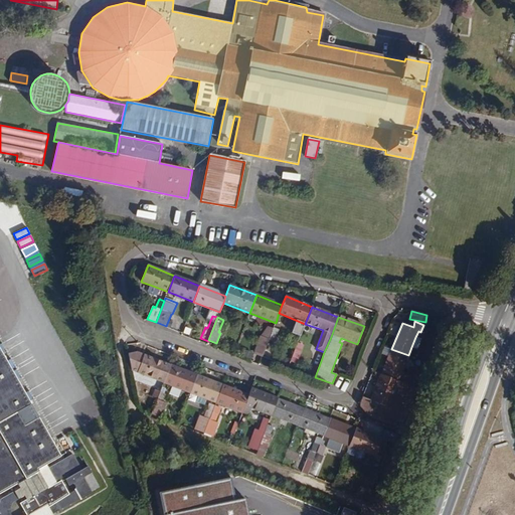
[(254,352),(263,356),(268,343),(269,339),(274,328),(269,326),(264,337),(261,336),(254,352)]
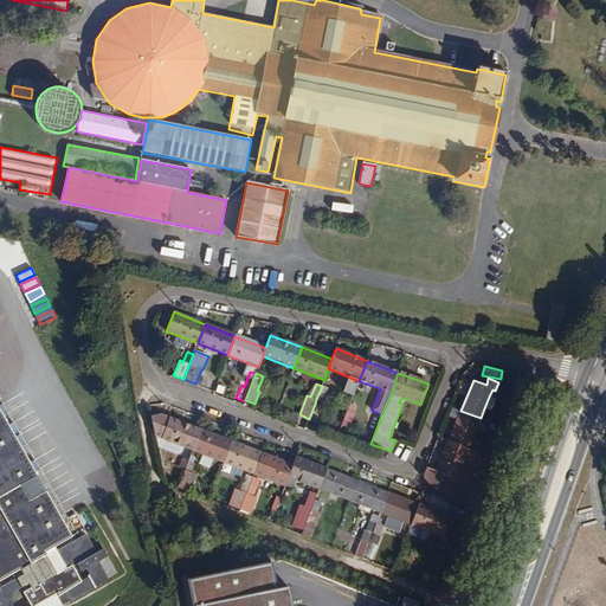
[(328,388),(322,386),(316,399),(323,401),(328,388)]
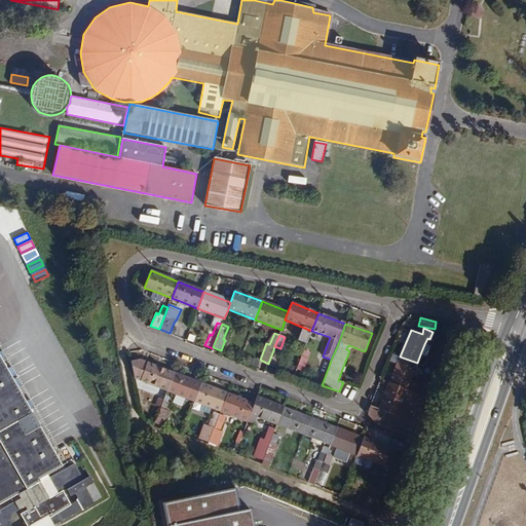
[(299,367),(307,369),(312,352),(304,349),(299,367)]
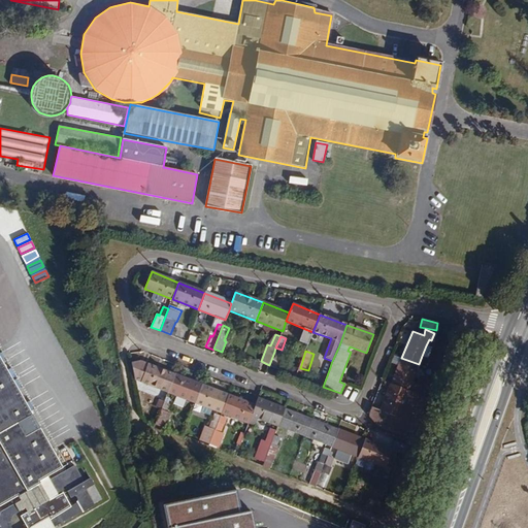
[(269,365),(269,366),(275,368),(281,355),(274,352),(269,365)]
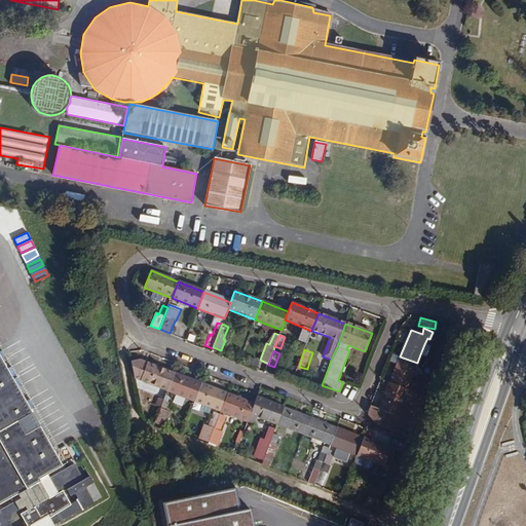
[(407,389),(417,363),(400,357),(389,383),(407,389)]
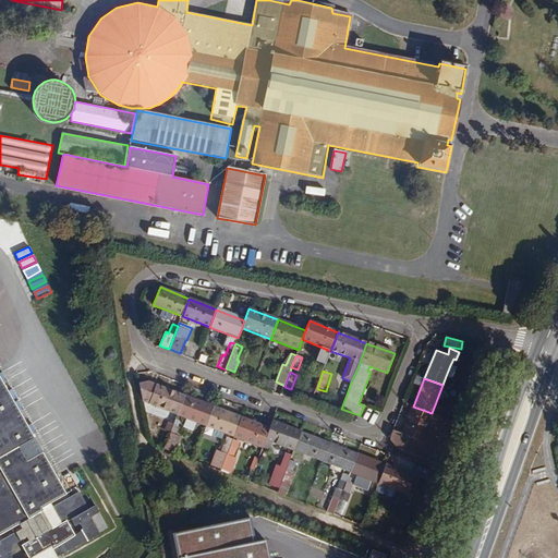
[(177,414),(183,397),(168,390),(166,392),(164,391),(165,389),(147,383),(138,384),(142,401),(177,414)]
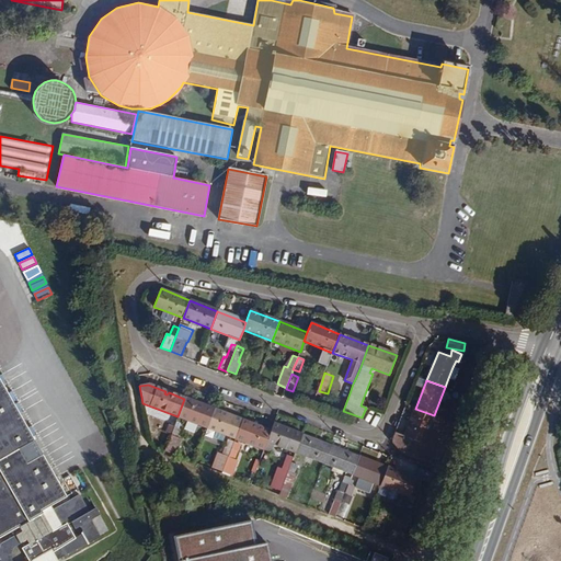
[(0,387),(0,538),(14,530),(18,534),(2,542),(0,548),(0,554),(3,560),(59,560),(58,560),(95,541),(96,539),(105,534),(92,510),(86,514),(78,499),(76,499),(66,504),(0,387)]
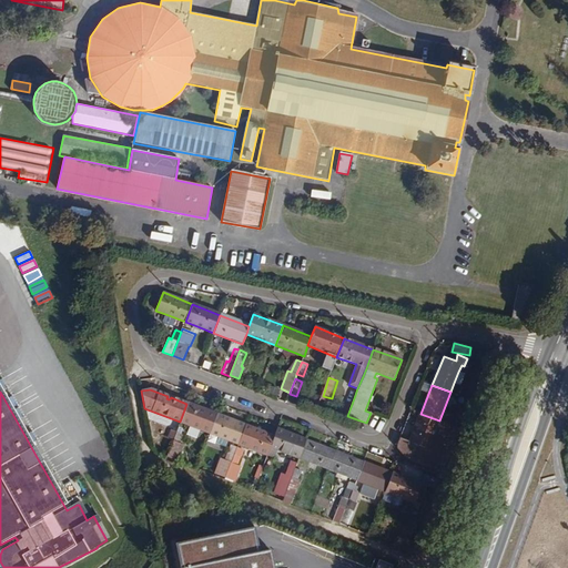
[(209,433),(215,415),(186,404),(180,422),(209,433)]
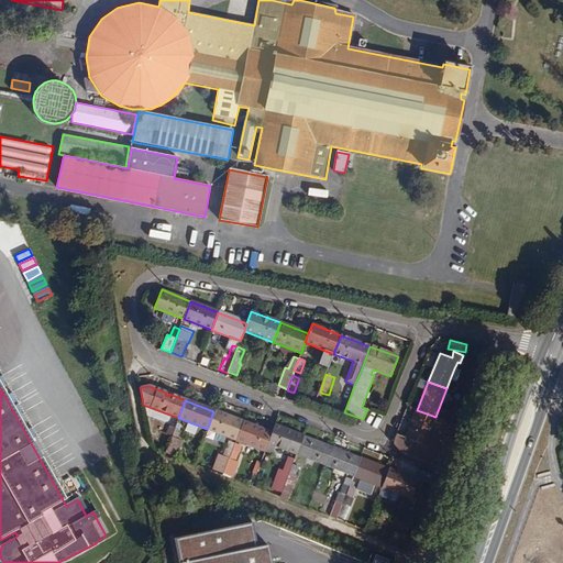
[(405,455),(439,468),(456,424),(443,420),(435,417),(417,410),(411,409),(410,412),(416,415),(406,438),(397,434),(394,443),(405,455)]
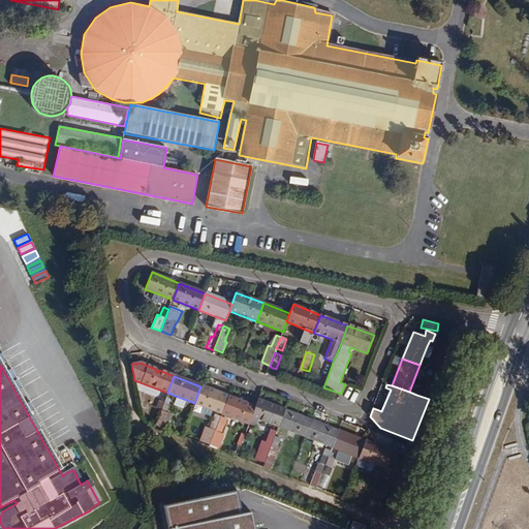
[(429,399),(432,391),(419,385),(416,395),(429,399)]
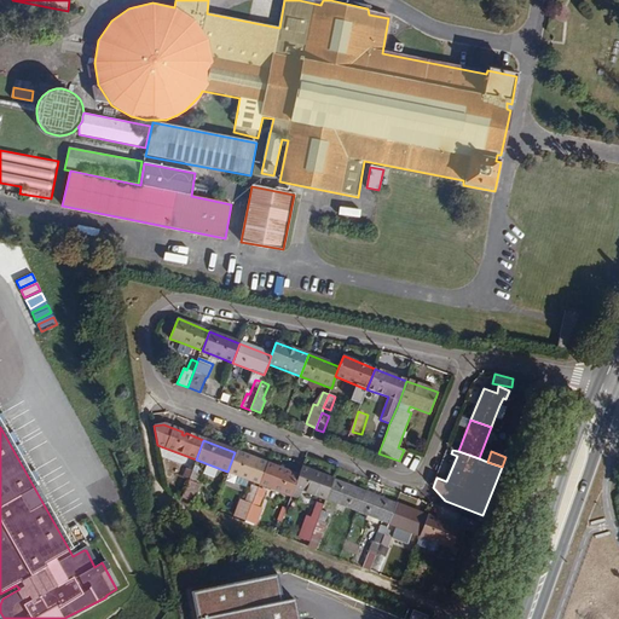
[(259,484),(267,464),(235,452),(227,472),(238,476),(249,480),(259,484)]
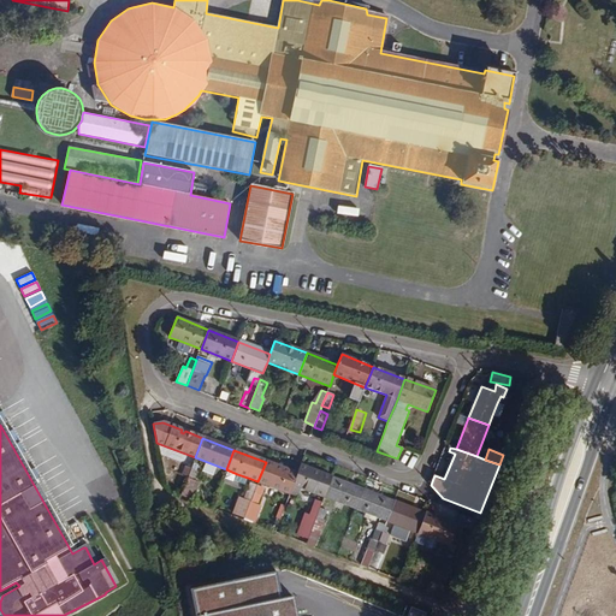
[(292,485),(296,474),(266,462),(258,481),(289,493),(292,485)]
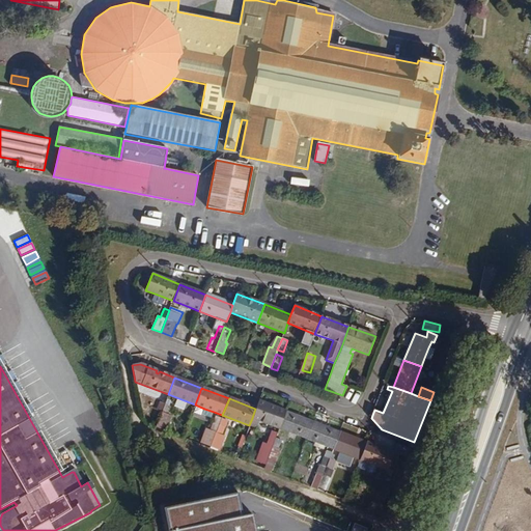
[(152,413),(160,415),(164,403),(158,401),(152,413)]
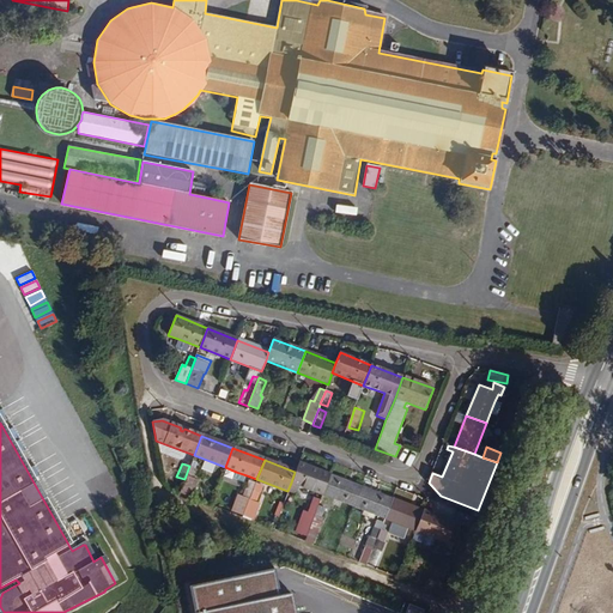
[(322,495),(329,475),(298,463),(295,472),(291,483),(322,495)]
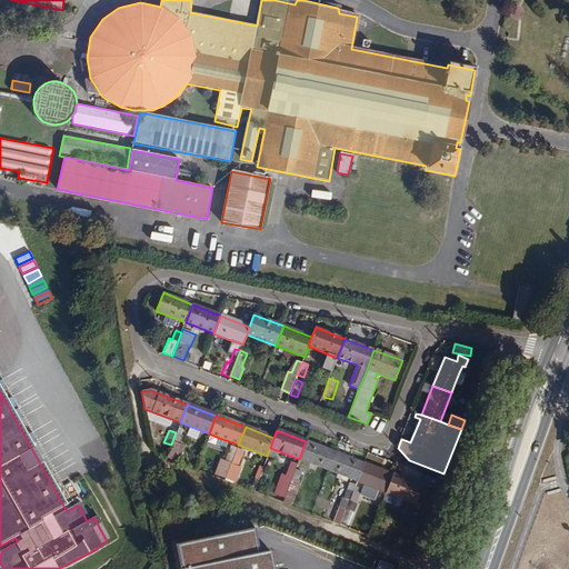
[(176,432),(171,445),(179,448),(182,436),(176,432)]
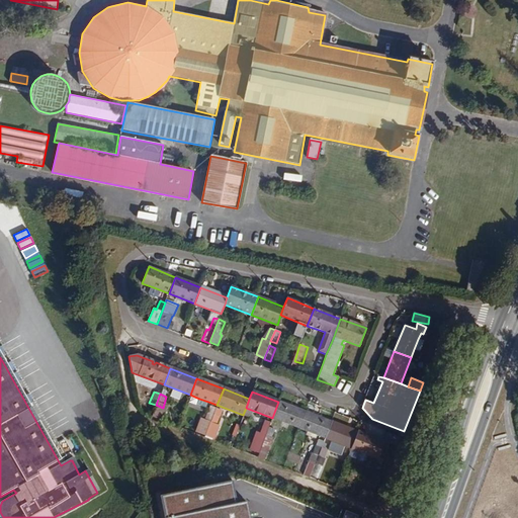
[(297,428),(305,412),(278,402),(272,418),(297,428)]
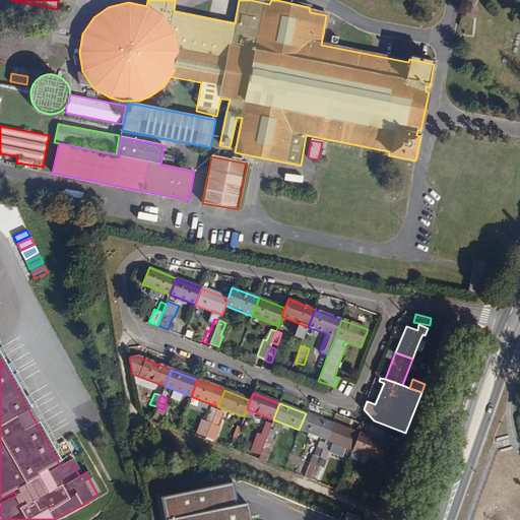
[(156,408),(153,417),(163,421),(166,412),(156,408)]
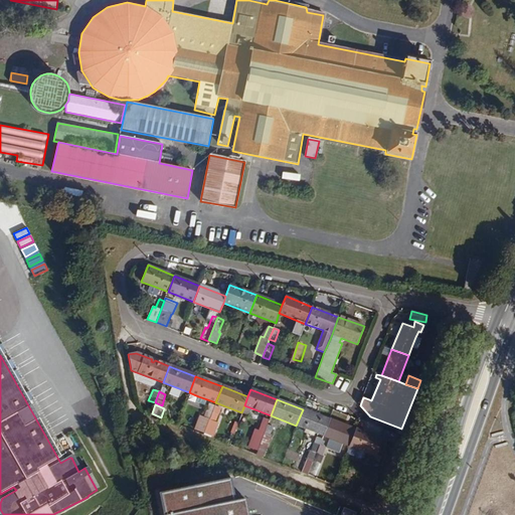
[(199,420),(195,431),(203,434),(204,433),(212,411),(213,408),(208,406),(204,417),(202,421),(199,420)]
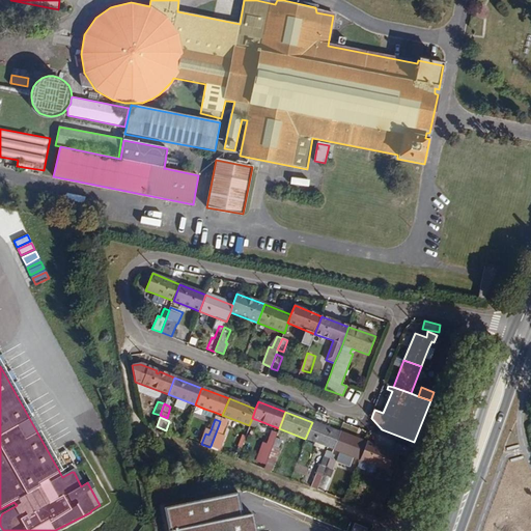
[(333,449),(339,432),(312,422),(305,439),(313,442),(324,446),(333,449)]
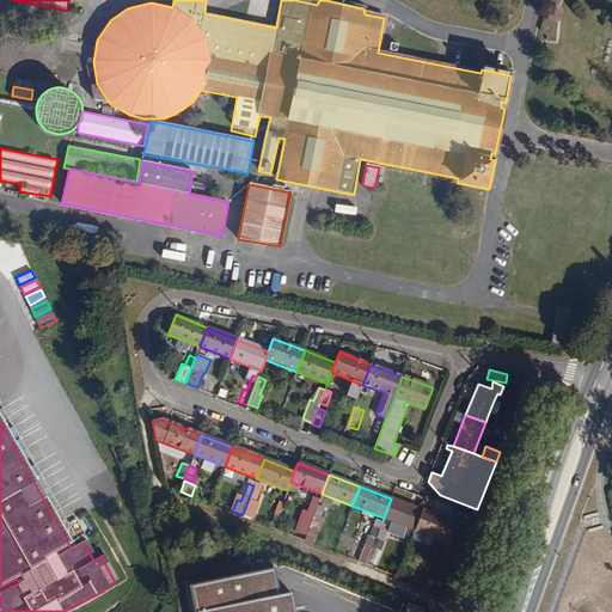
[(252,489),(243,514),(254,519),(259,503),(256,502),(259,493),(252,489)]
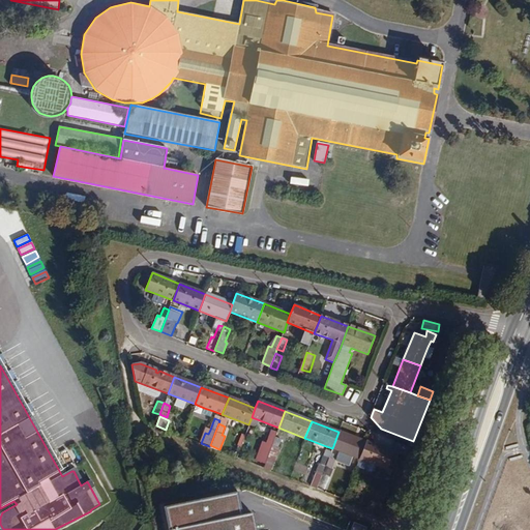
[(365,442),(370,432),(361,429),(357,438),(339,432),(332,448),(343,452),(350,455),(359,459),(365,442)]
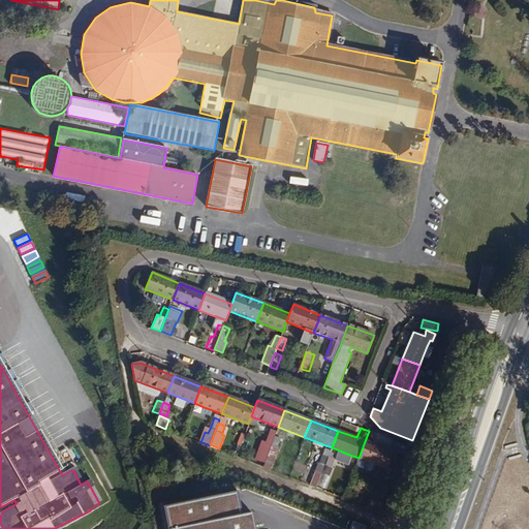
[(263,448),(269,450),(272,444),(274,437),(269,435),(263,448)]
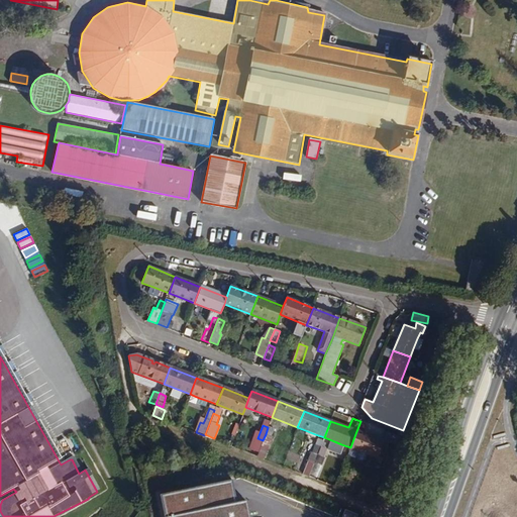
[(266,434),(272,437),(274,429),(268,427),(266,434)]
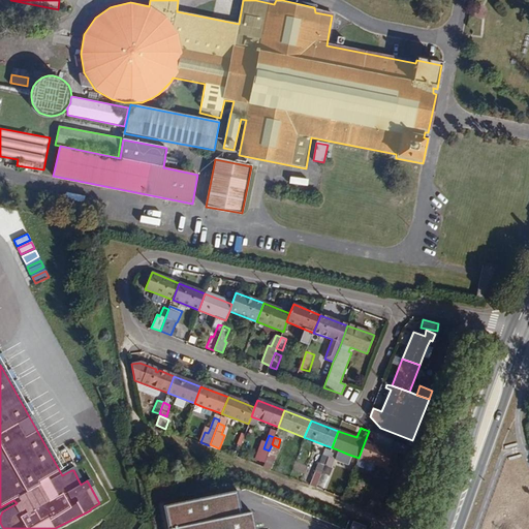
[(393,452),(365,441),(359,458),(368,462),(376,465),(385,468),(384,472),(391,474),(394,465),(387,463),(393,452)]
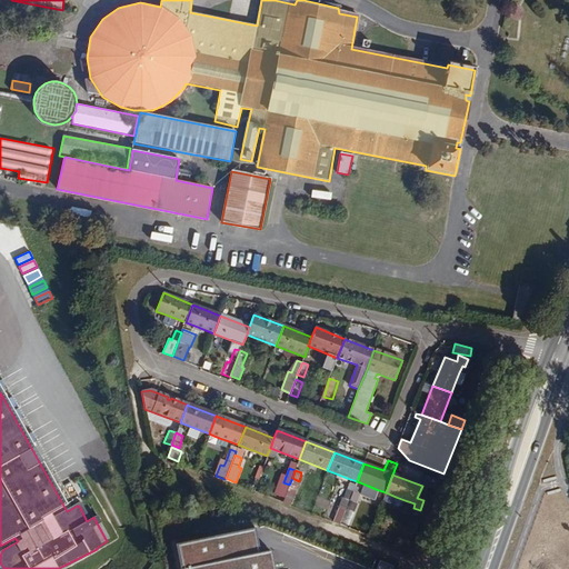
[(437,488),(439,480),(423,475),(421,482),(437,488)]
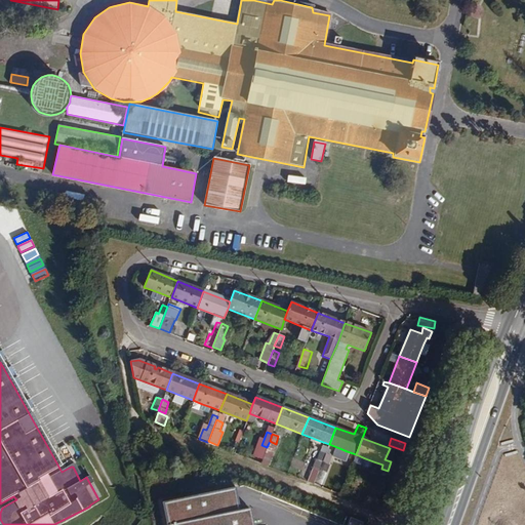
[(316,458),(308,481),(315,484),(320,470),(326,453),(328,448),(322,446),(317,459),(316,458)]
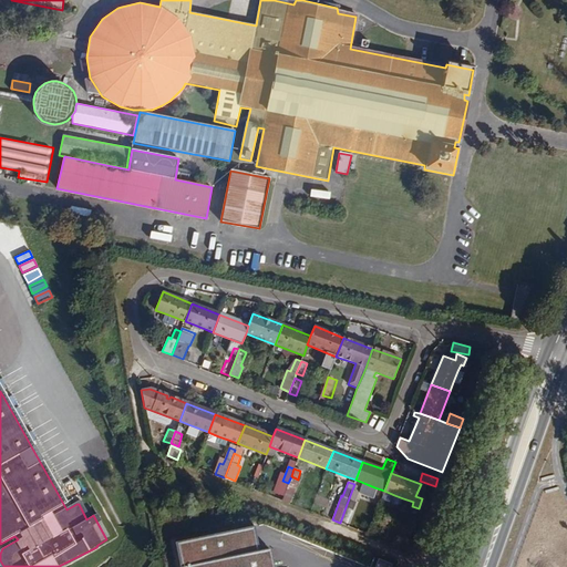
[(352,490),(346,507),(352,509),(359,493),(352,490)]
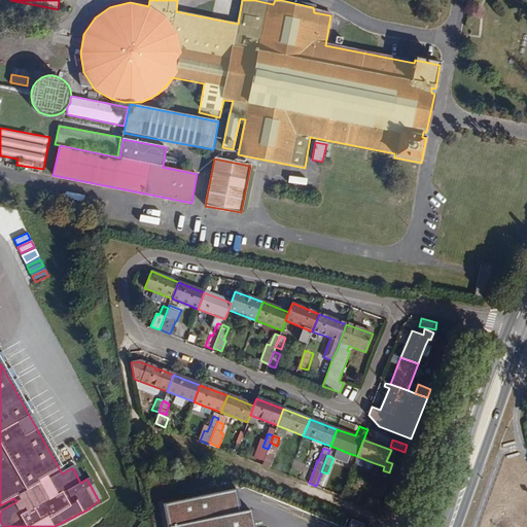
[(165,503),(169,526),(253,526),(250,511),(240,513),(236,489),(165,503)]
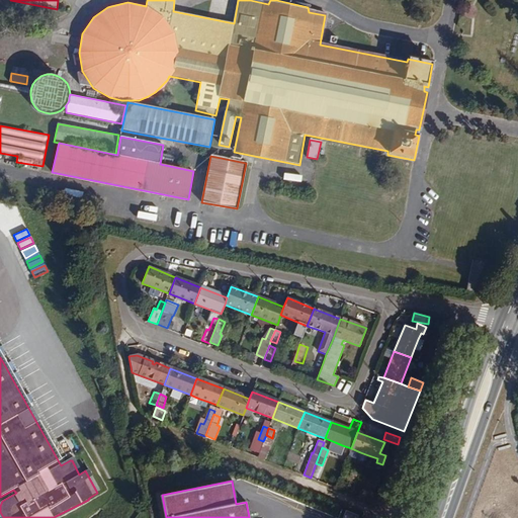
[(368,502),(375,504),(378,497),(371,494),(368,502)]
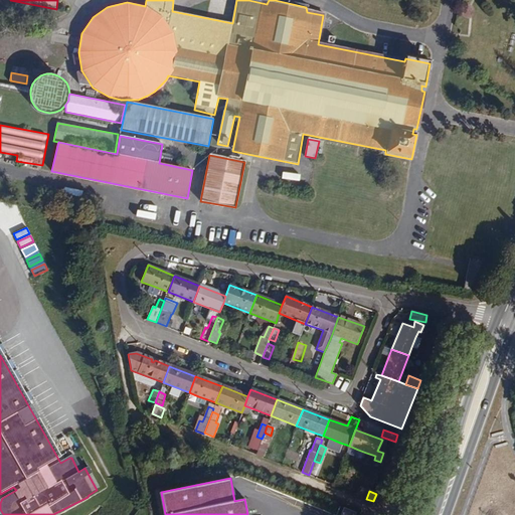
[(344,514),(354,514),(357,511),(344,506),(341,514),(344,514)]
